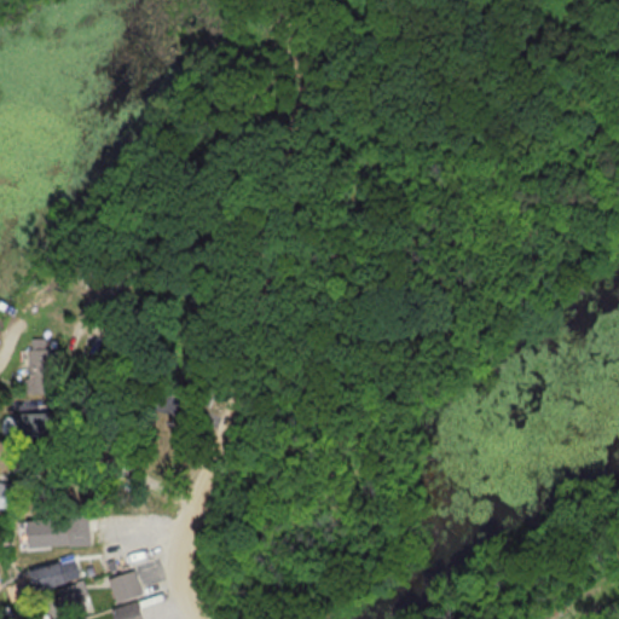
[(24,393),(57,393),(58,350),(44,348),(44,339),(33,339),(33,348),(24,348),(24,393)]
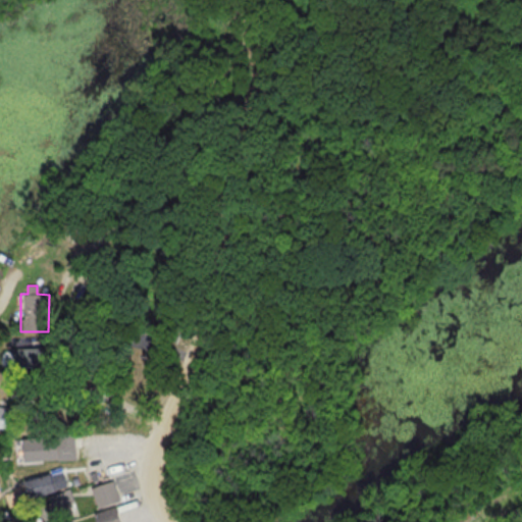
[(11,348),(11,366),(47,366),(47,348),(11,348)]
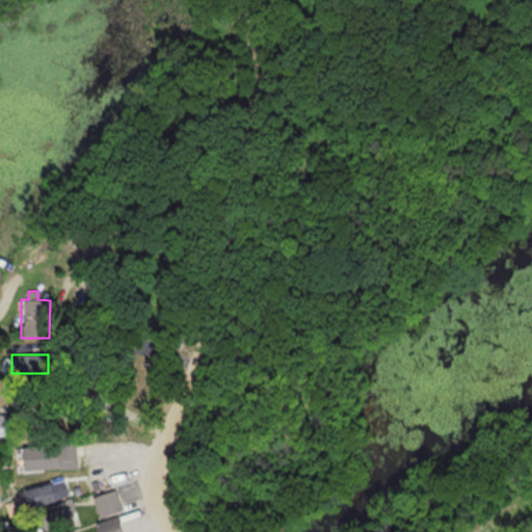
[(0,435),(11,436),(12,415),(0,414),(0,435)]
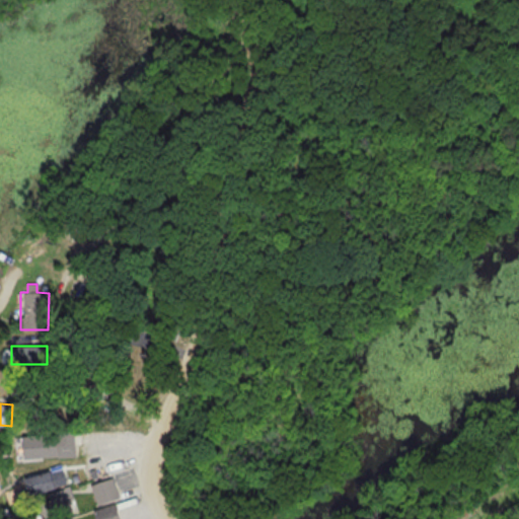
[(14,434),(14,458),(75,456),(74,432),(14,434)]
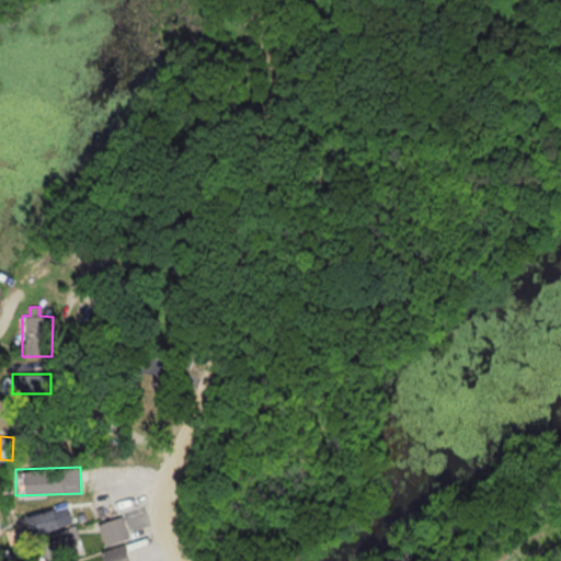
[(72,523),(66,503),(23,518),(30,538),(72,523)]
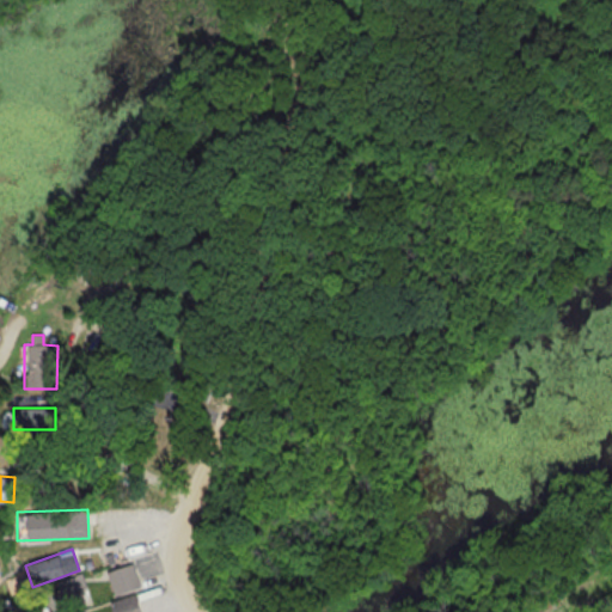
[(108,570),(114,594),(139,588),(133,564),(108,570)]
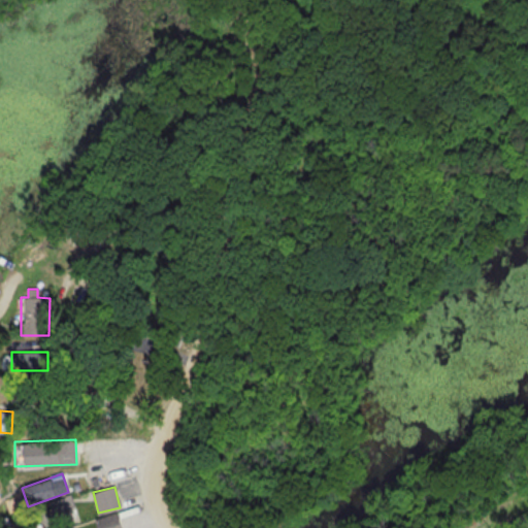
[(69,497),(46,503),(54,527),(76,520),(69,497)]
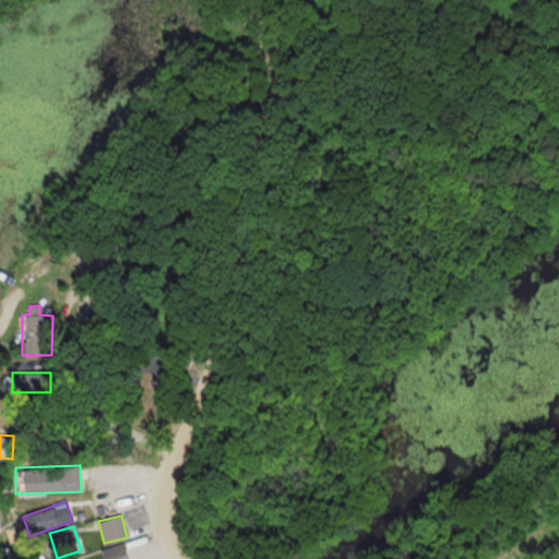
[(100,558),(127,558),(122,544),(99,549),(100,558)]
